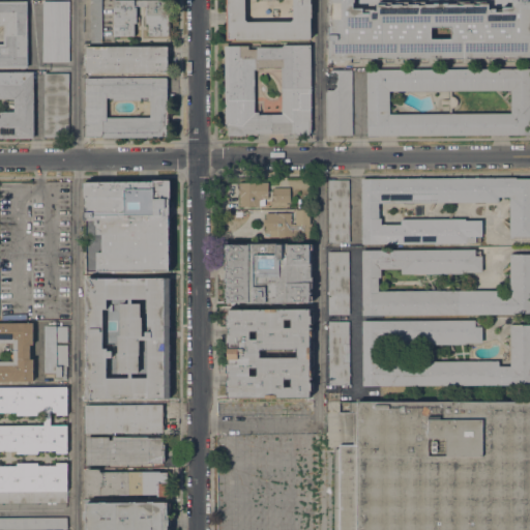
[(101,0),(101,42),(90,42),(90,0),(101,0)]
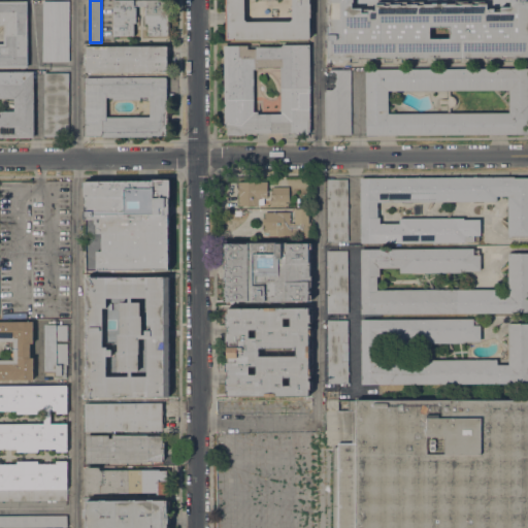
[(136,23),(133,23),(134,36),(112,36),(112,0),(167,0),(168,1),(169,1),(169,5),(168,5),(168,14),(169,14),(169,20),(168,20),(168,24),(169,24),(169,29),(168,29),(168,33),(169,33),(169,35),(147,35),(147,23),(144,23),(144,7),(147,7),(147,6),(133,6),(133,7),(136,7),(136,23)]
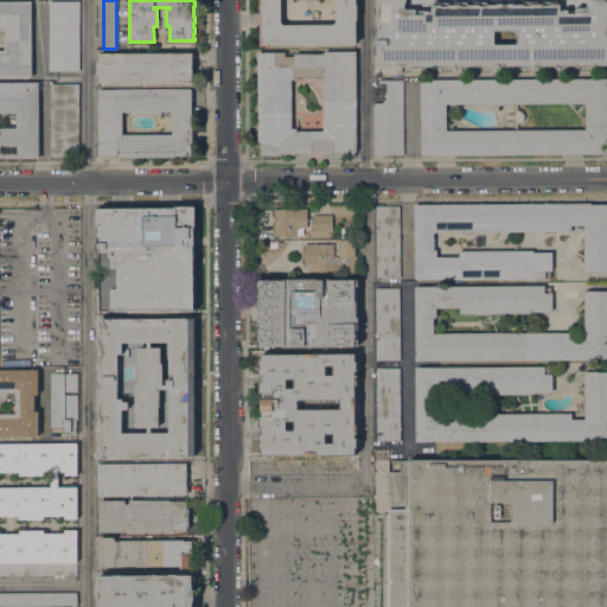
[(259,0),(356,0),(356,4),(357,4),(357,20),(356,20),(356,45),(270,45),(270,46),(260,46),(259,0)]
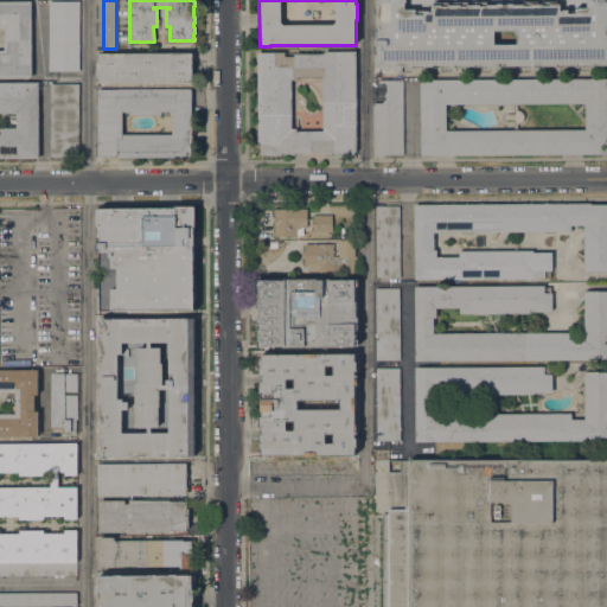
[(413,66),(377,66),(377,55),(374,55),(374,45),(377,45),(377,39),(374,39),(374,33),(377,32),(377,14),(374,14),(374,7),(377,7),(377,0),(606,0),(606,65),(588,65),(588,66),(576,66),(576,65),(568,65),(568,66),(556,66),(556,65),(550,65),(550,66),(535,66),(535,65),(530,65),(530,66),(522,66),(522,65),(515,65),(515,66),(498,66),(498,65),(486,65),(486,66),(474,68),(474,66),(466,66),(466,68),(454,68),(454,66),(448,66),(448,68),(433,68),(433,66),(428,66),(428,68),(413,68),(413,66)]
